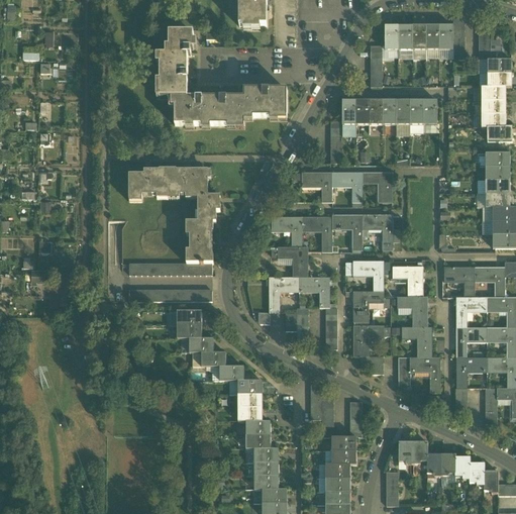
[(238,0),(238,25),(266,24),(266,0),(238,0)]
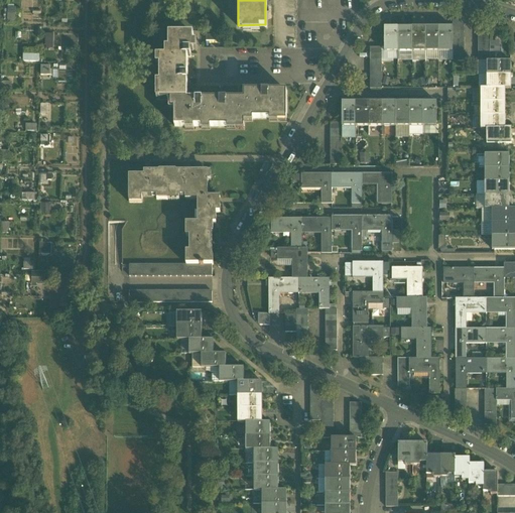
[(397,24),(383,24),(383,48),(397,48),(397,24)]
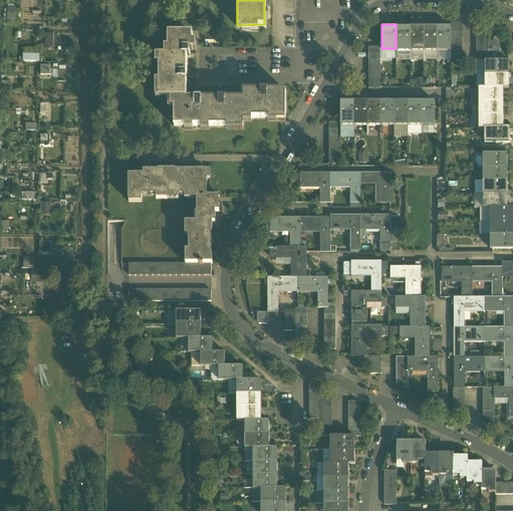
[(409,24),(396,24),(396,48),(409,48),(409,24)]
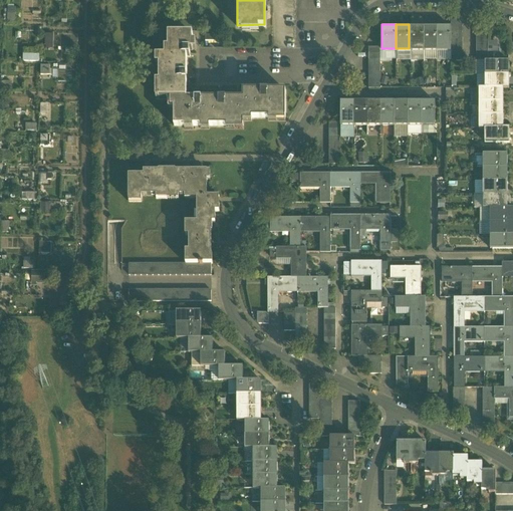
[(423,24),(409,24),(409,48),(423,48),(423,24)]
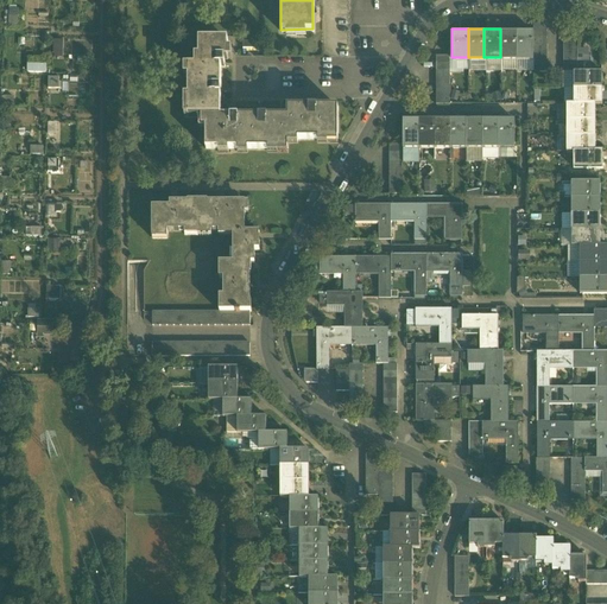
[(516,29),(500,29),(500,57),(516,57),(516,29)]
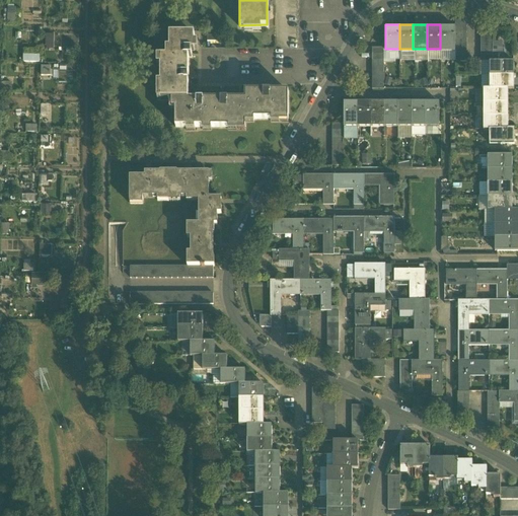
[(454,24),(440,24),(440,49),(454,49),(454,48),(454,42),(454,35),(454,29),(454,24)]
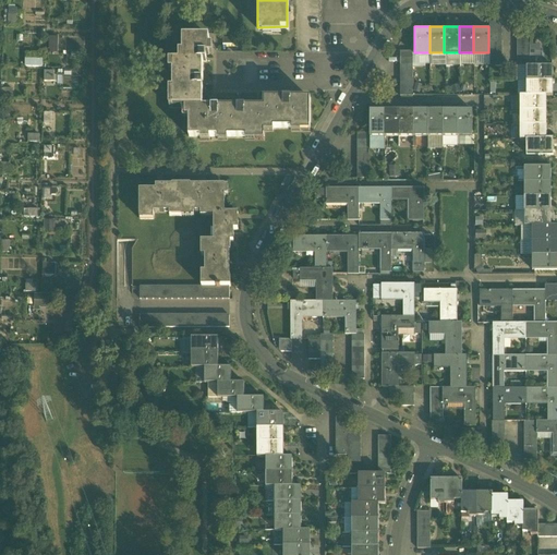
[(207,34),(182,34),(182,59),(202,59),(205,59),(205,51),(208,51),(207,34)]
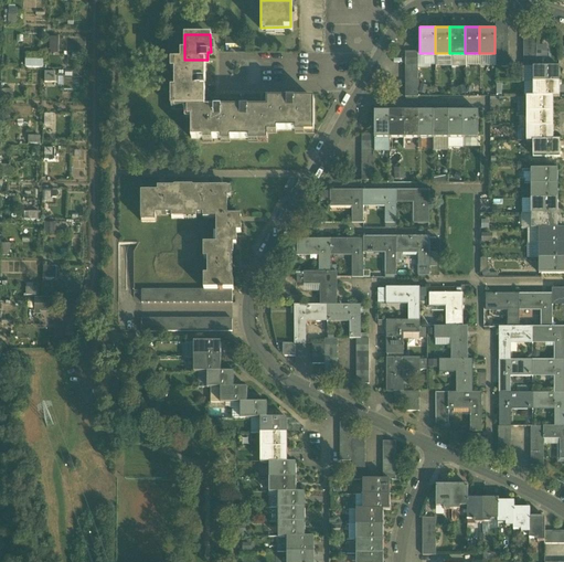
[(184,60),(174,60),(174,106),(190,106),(204,106),(204,60),(184,60)]
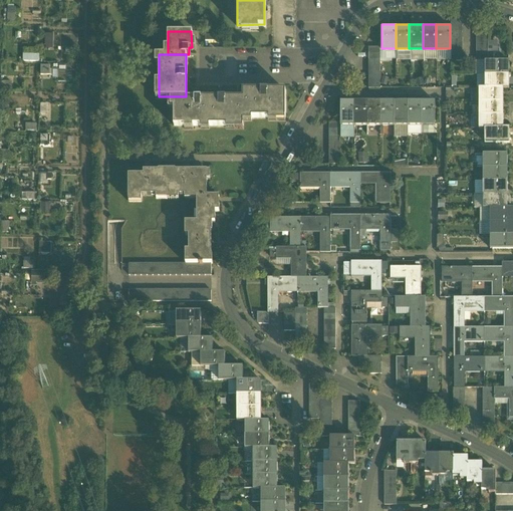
[(508,58),(484,58),(484,72),(508,72),(508,58)]
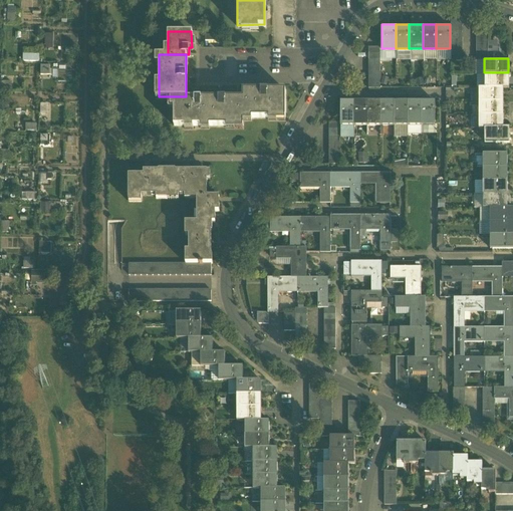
[(49,63),(40,63),(40,72),(49,72),(49,63)]
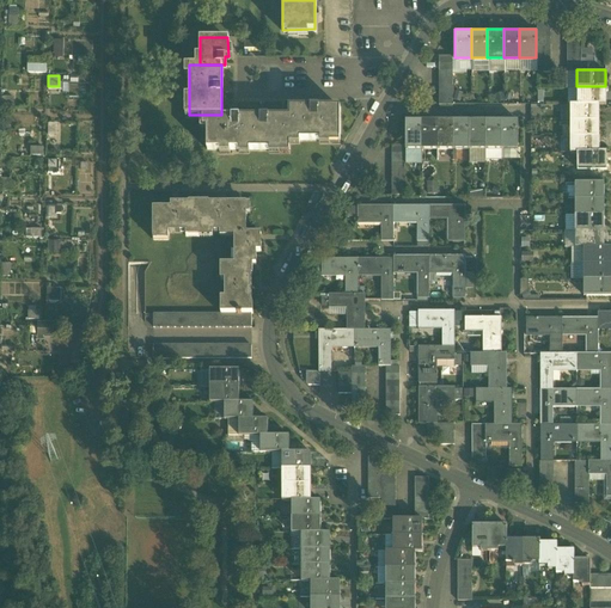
[(605,86),(576,86),(576,102),(598,102),(605,102),(605,86)]
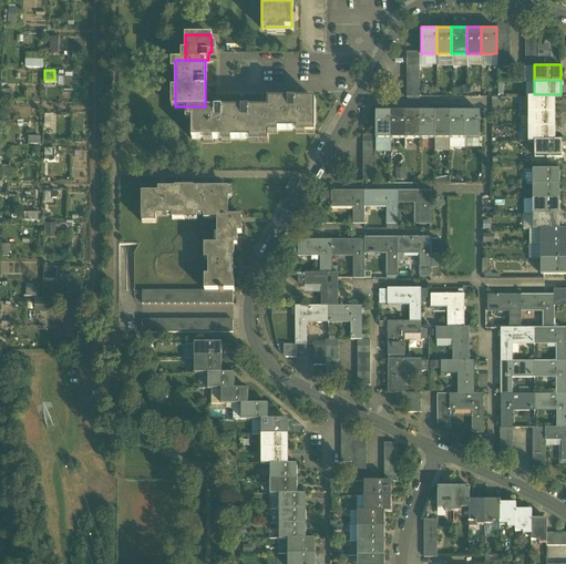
[(534,94),(527,94),(527,110),(554,110),(554,94),(534,94)]
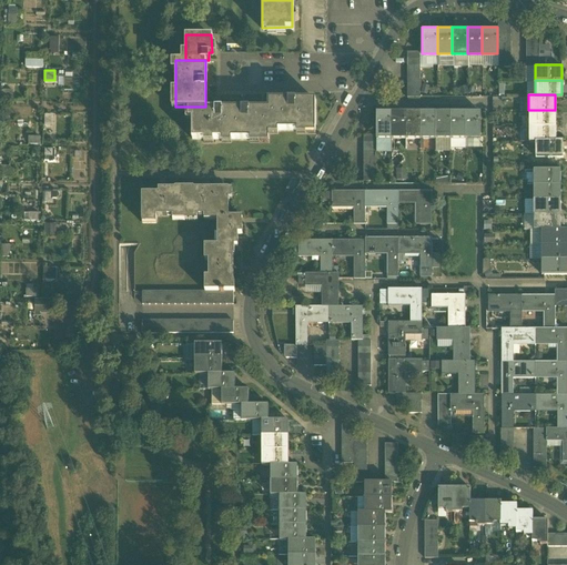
[(314,97),(267,98),(267,106),(267,128),(314,128),(314,97)]
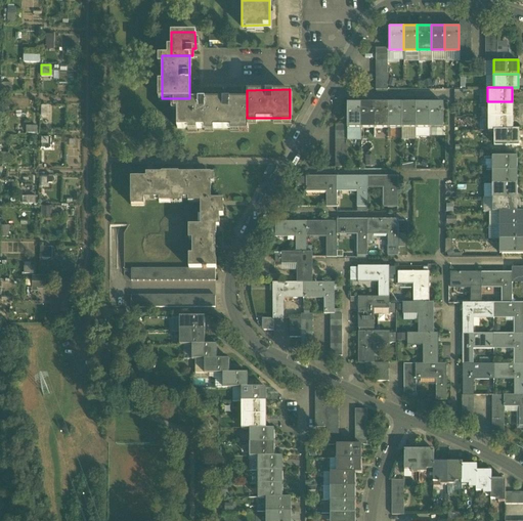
[(247,97),(204,98),(204,126),(247,126),(247,118),(247,97)]
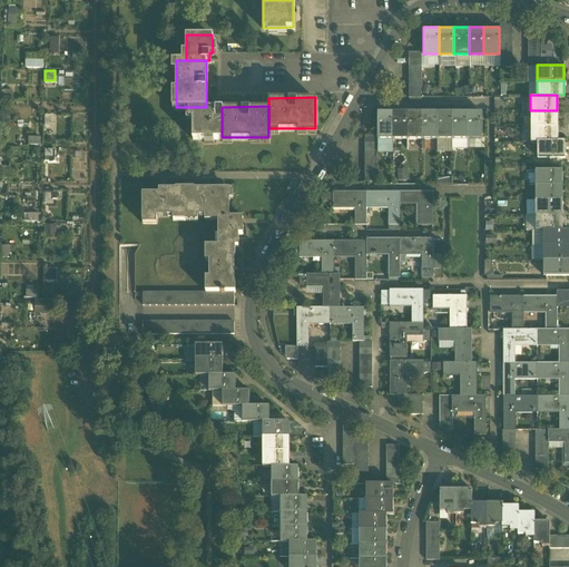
[(222,107),(206,107),(192,107),(192,137),(222,137),(222,107)]
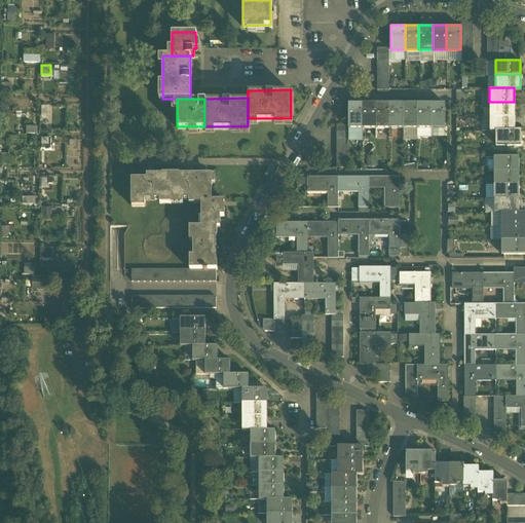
[(375,101),(362,102),(362,125),(375,125),(375,101)]
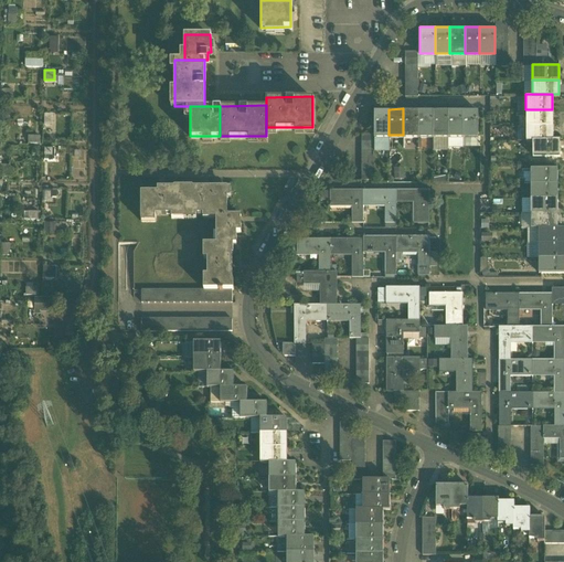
[(417,108),(403,108),(403,135),(417,135),(417,108)]
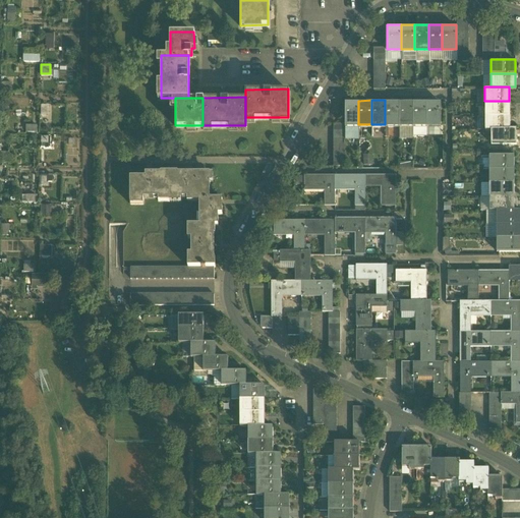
[(399,100),(385,100),(385,124),(399,124),(399,100)]
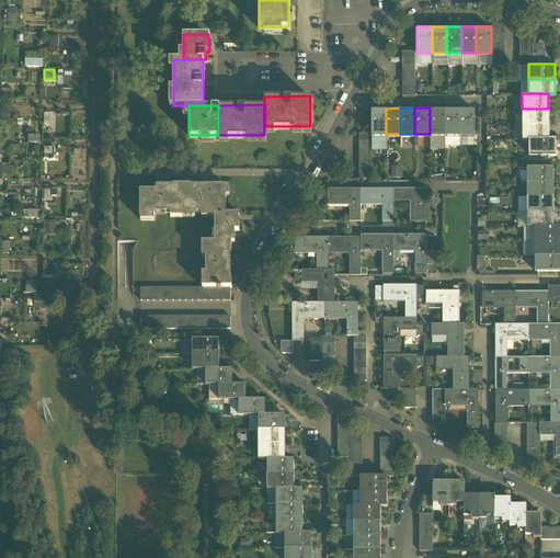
[(444,107),(430,107),(430,134),(444,134),(444,107)]
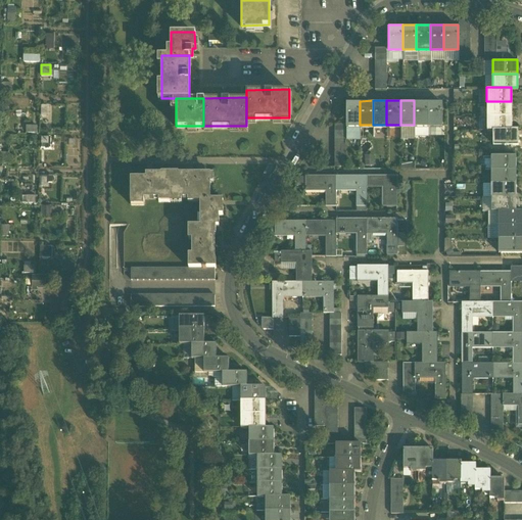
[(427,100),(414,100),(414,125),(427,125),(427,100)]
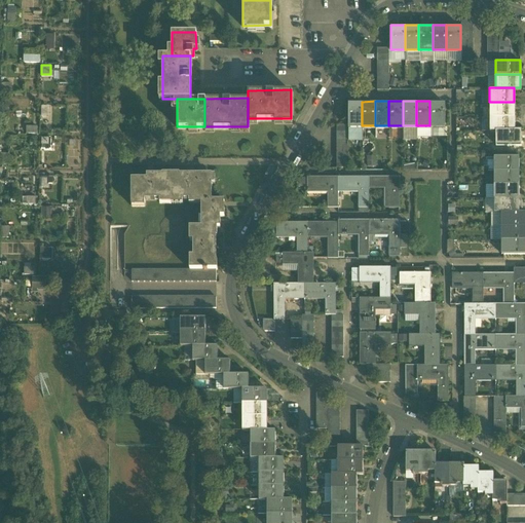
[(444,101),(429,101),(429,125),(444,125),(444,101)]
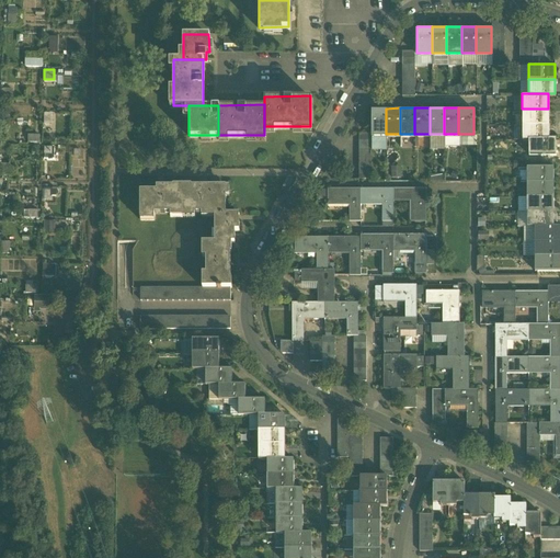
[(386,109),(370,109),(370,131),(370,134),(386,134),(386,109)]
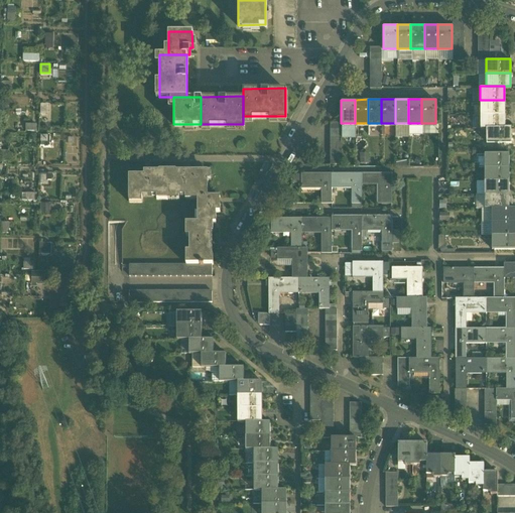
[(504,100),(480,100),(480,113),(504,113),(504,100)]
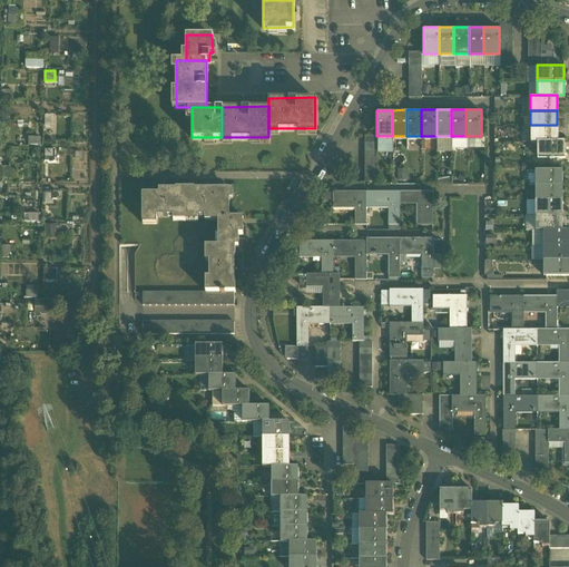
[(557,125),(530,125),(530,139),(537,139),(557,139),(557,125)]
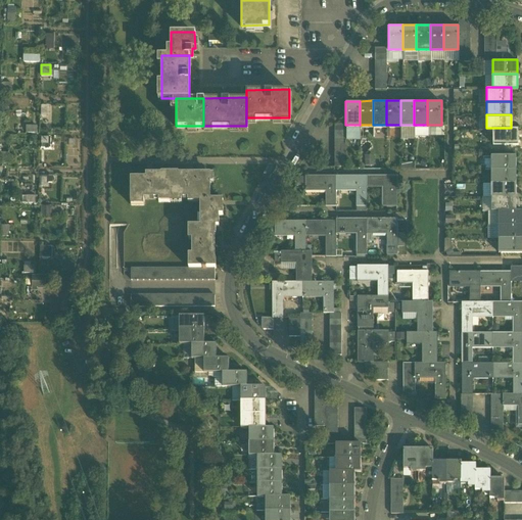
[(511,128),(492,128),(492,141),(517,141),(517,128),(511,128)]
